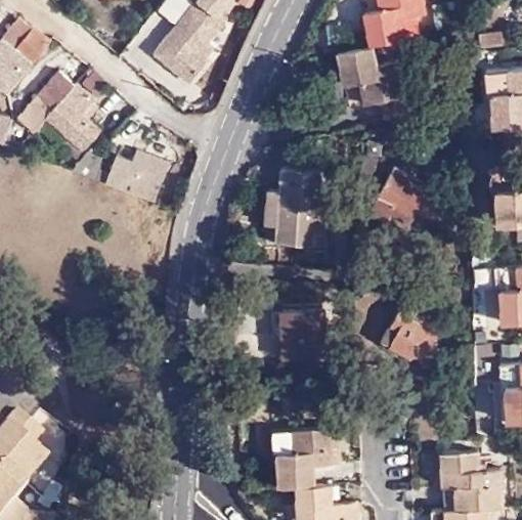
[(199,0),(154,56),(189,85),(207,63),(204,61),(212,51),(206,46),(224,25),(217,18),(232,0),(199,0)]
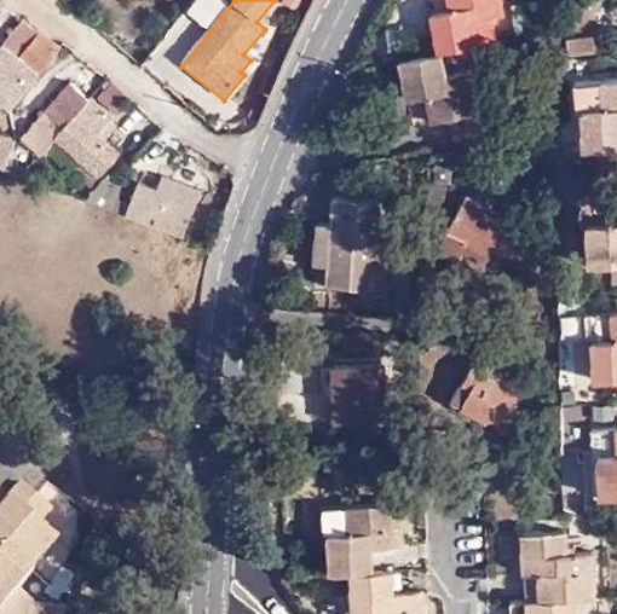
[(201,32),(226,1),(224,0),(196,0),(183,17),(201,32)]
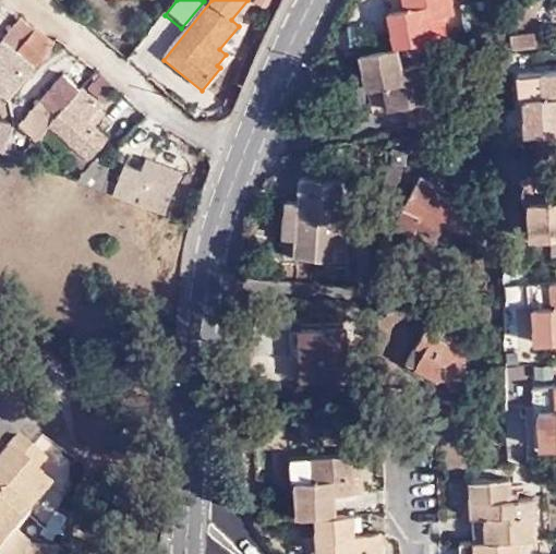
[(383,0),(386,15),(400,13),(398,0),(383,0)]
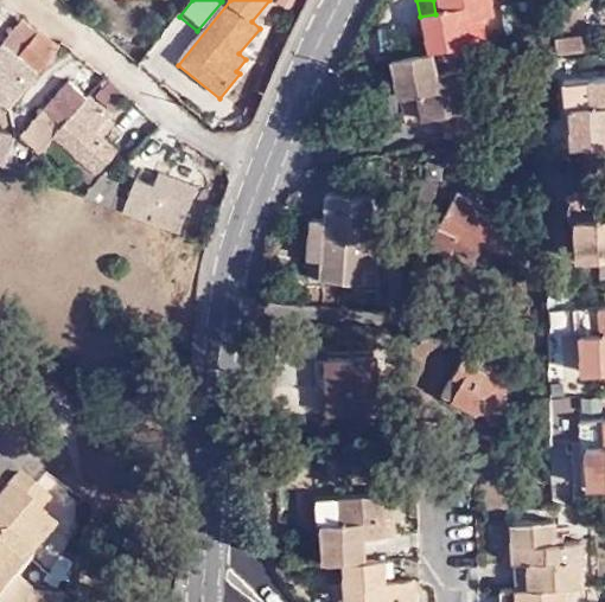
[(420,17),(427,56),(432,55),(469,49),(465,24),(491,20),(488,0),(433,0),(435,14),(420,17)]
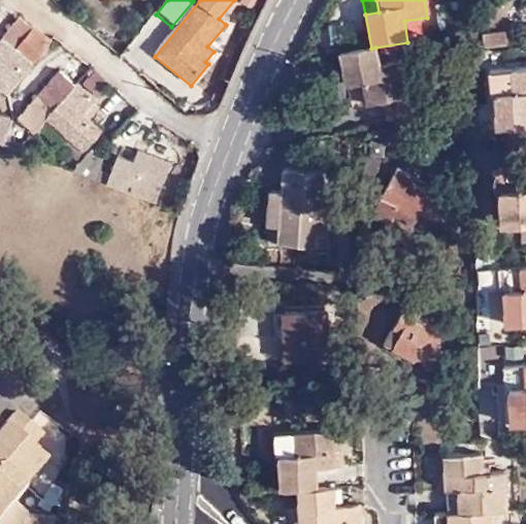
[(438,9),(442,37),(461,34),(457,6),(438,9)]
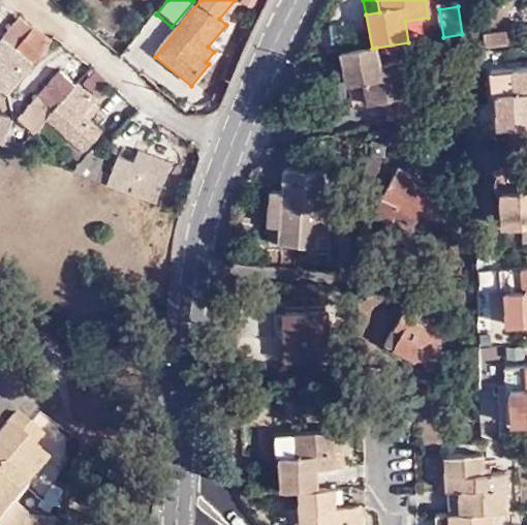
[(2,40),(0,49),(0,91),(8,98),(49,44),(19,20),(2,40)]
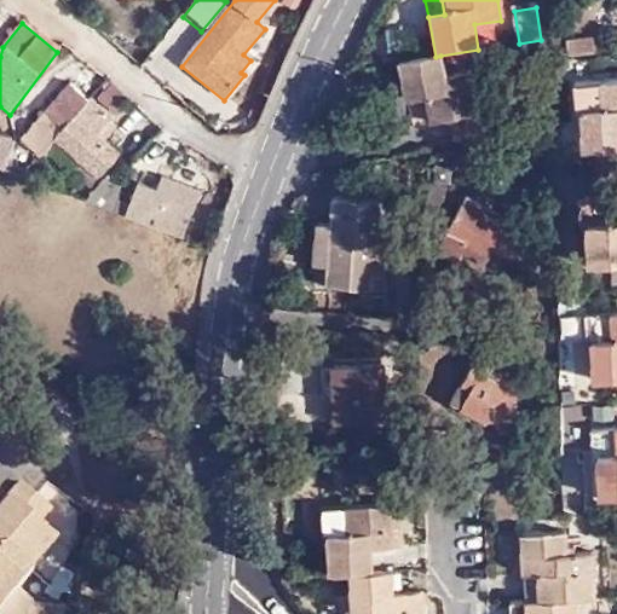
[(593,54),(593,40),(565,41),(566,54),(593,54)]
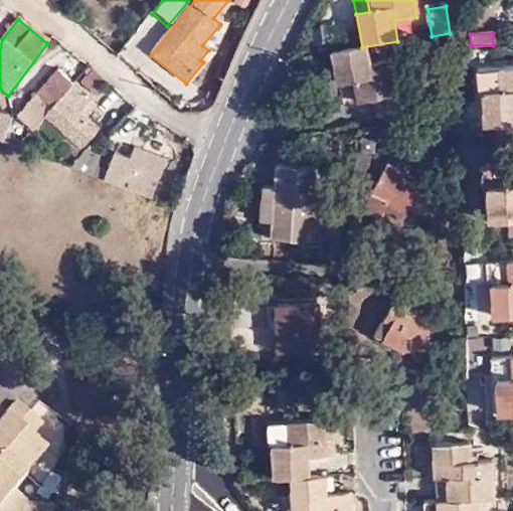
[(366,46),(362,47),(329,52),(335,88),(353,84),(356,106),(373,104),(376,123),(410,118),(407,98),(397,99),(392,62),(369,65),(366,46)]
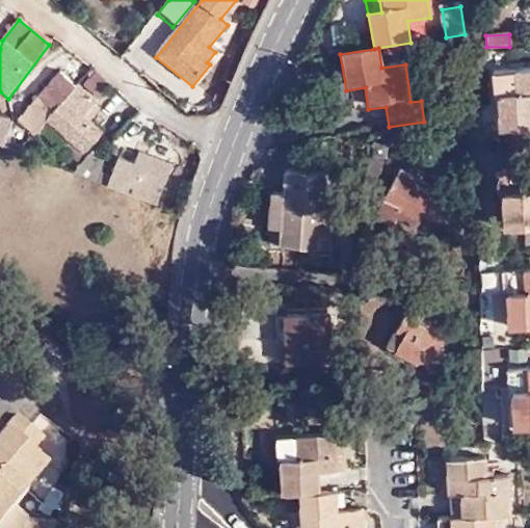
[(529,71),(512,73),(514,96),(496,98),(498,132),(529,130),(529,71)]
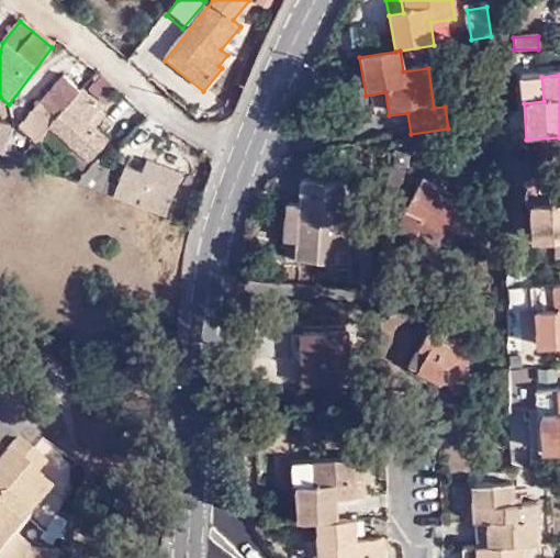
[(544,101),(541,77),(522,77),(524,103),(544,101)]
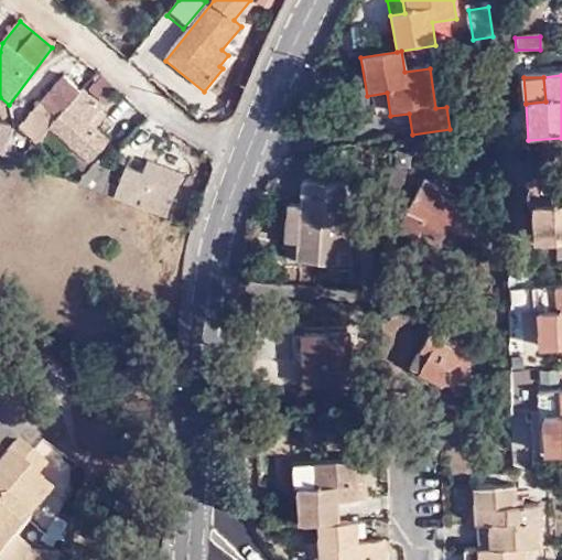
[(20,130),(36,144),(41,139),(51,128),(74,100),(68,95),(74,87),(64,78),(20,130)]
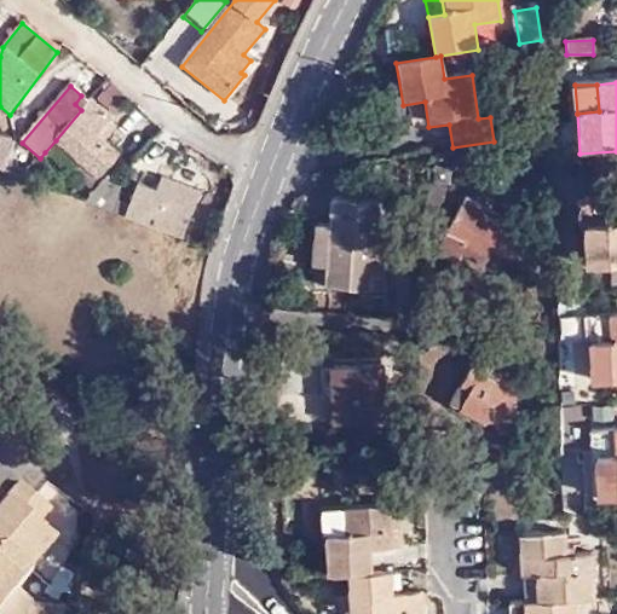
[(110,122),(81,96),(75,104),(81,110),(56,140),(84,164),(99,179),(117,157),(102,144),(96,138),(110,122)]
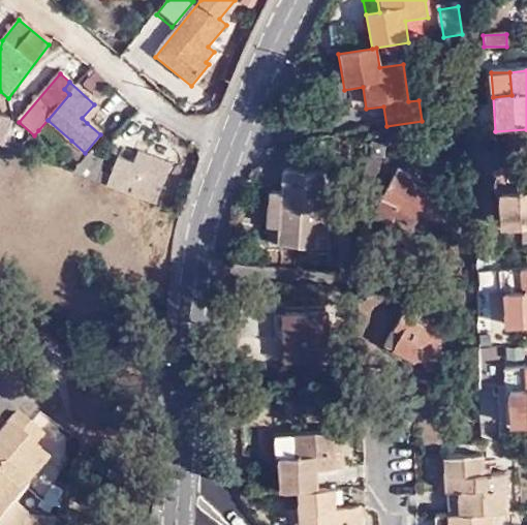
[(99,109),(94,104),(82,118),(87,123),(99,109)]
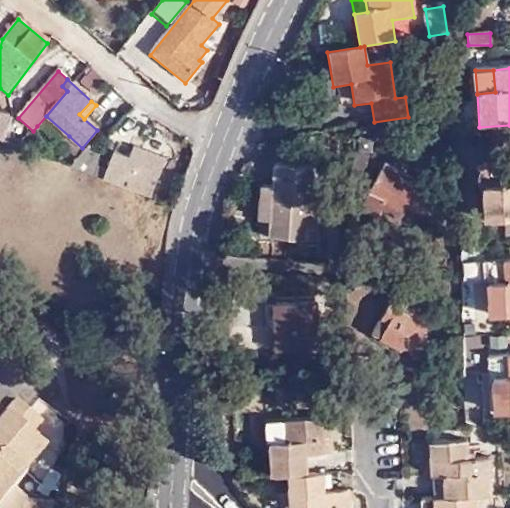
[(2,114),(0,119),(0,142),(3,143),(12,119),(2,114)]
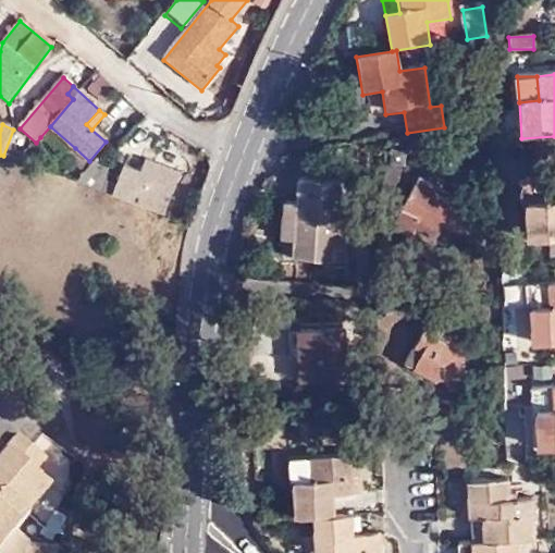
[(75,148),(50,126),(40,137),(65,159),(75,148)]
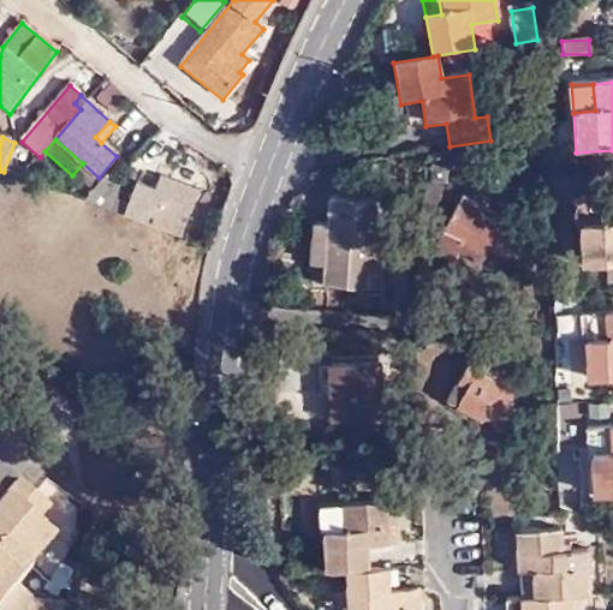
[(88,189),(99,178),(83,163),(72,175),(88,189)]
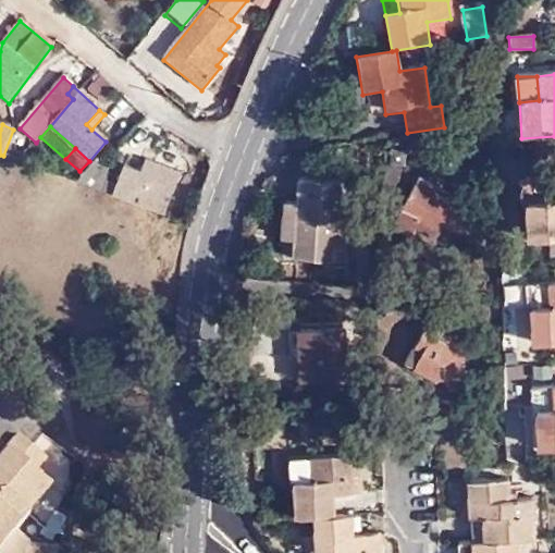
[(391,216),(401,170),(387,167),(377,212),(391,216)]
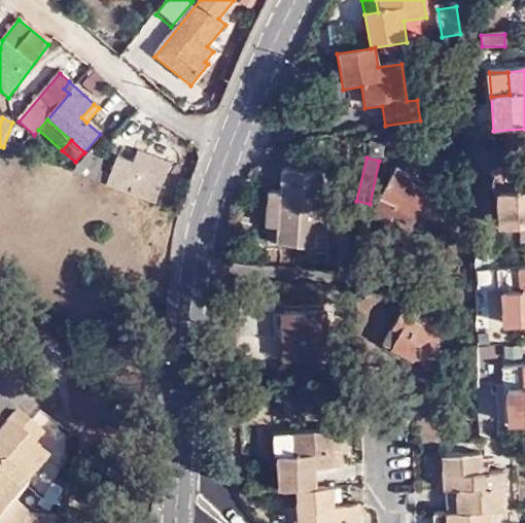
[(95,182),(107,186),(108,185),(111,176),(100,173),(103,161),(101,160),(97,168),(96,172),(95,176),(95,182)]
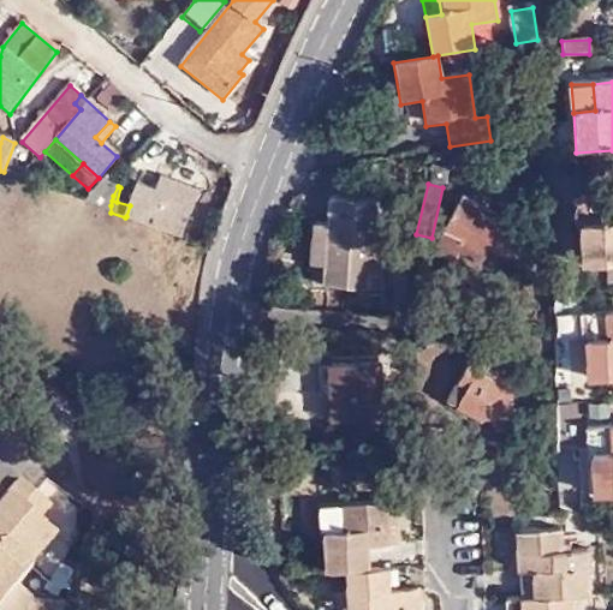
[(130,205),(126,216),(179,237),(191,208),(137,186),(130,205)]
